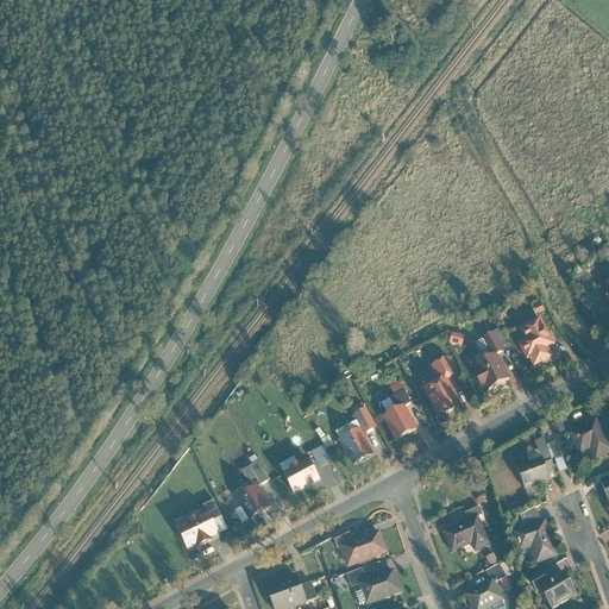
[(557,345),(540,315),(518,328),(525,340),(518,344),(527,362),(531,360),(534,366),(553,356),(550,349),(557,345)]
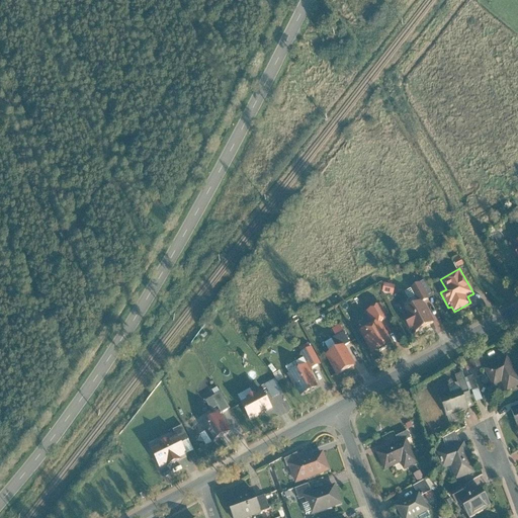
[(396,284),(384,282),(383,291),(394,293),(396,284)]
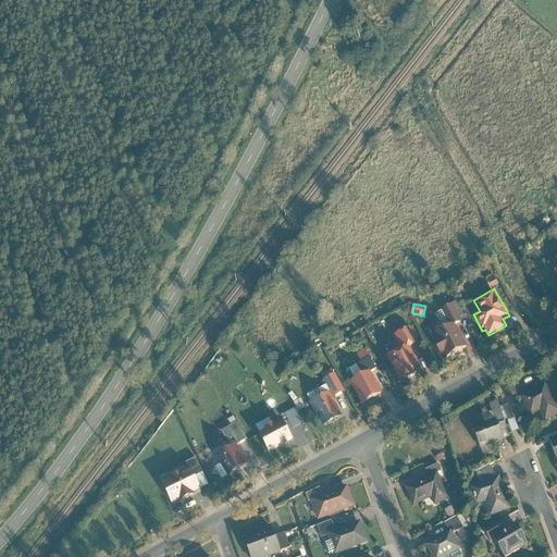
[(461,322),(453,304),(442,309),(450,327),(456,325),(461,322)]
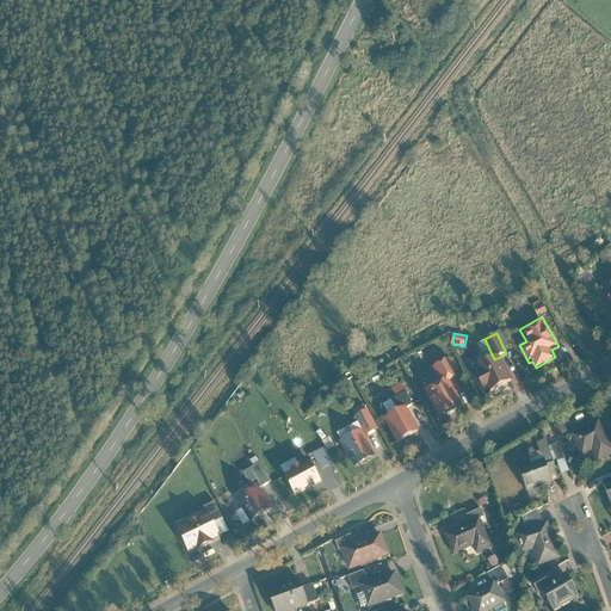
[(489,393),(512,381),(500,357),(494,359),(475,369),(479,376),(476,377),(482,390),(487,388),(489,393)]
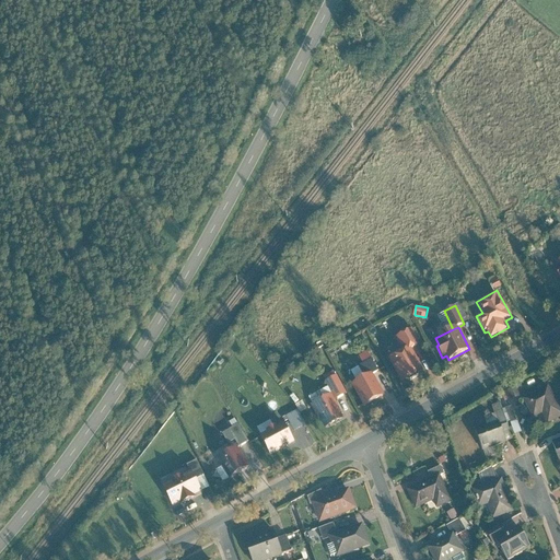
[(420,343),(412,328),(395,337),(403,352),(411,347),(420,343)]
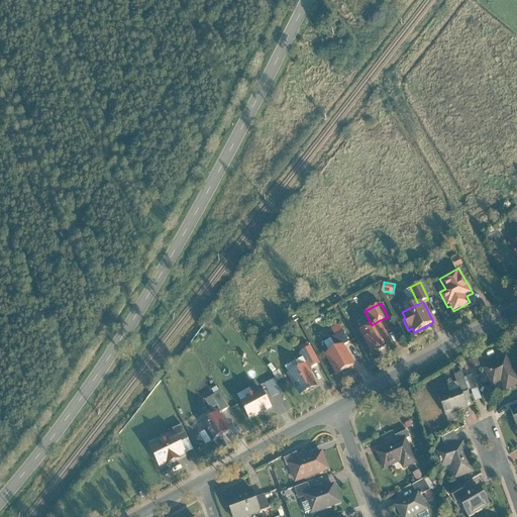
[(372,353),(392,342),(380,320),(372,325),(359,331),(372,353)]
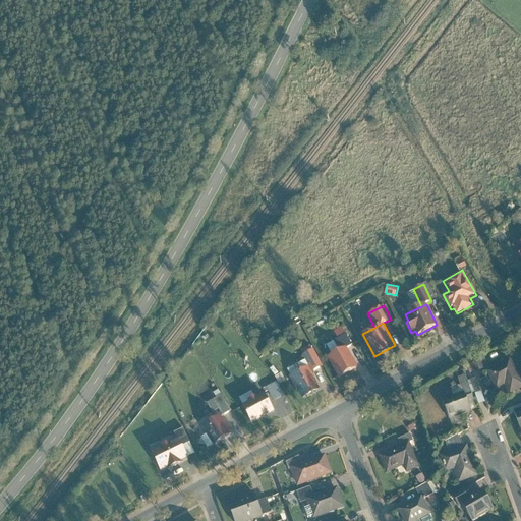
[(338,337),(345,334),(342,327),(334,331),(338,337)]
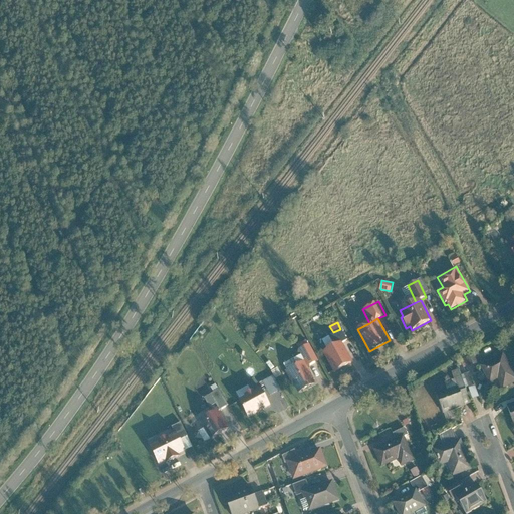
[(346,340),(341,330),(329,336),(334,346),(340,342),(346,340)]
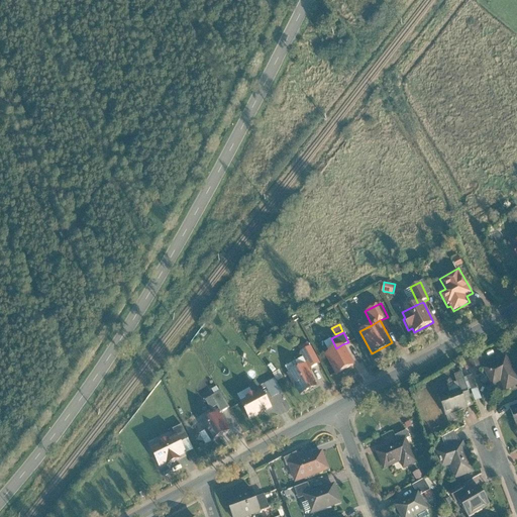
[(353,366),(342,344),(336,348),(324,353),(335,375),(353,366)]
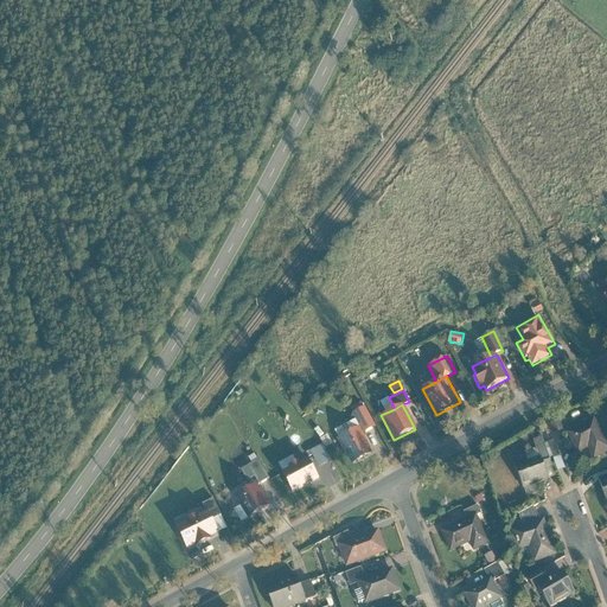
[(375,427),(364,406),(351,413),(359,427),(363,434),(375,427)]
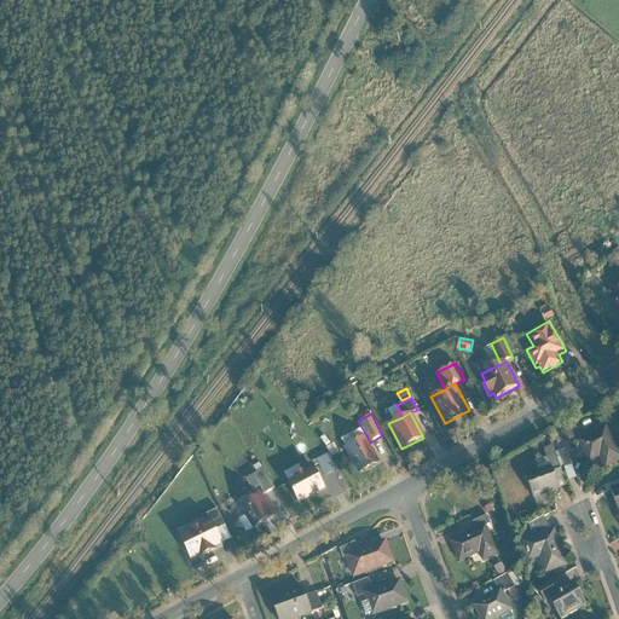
[(580,444),(591,464),(601,458),(608,472),(618,466),(618,446),(608,428),(580,444)]
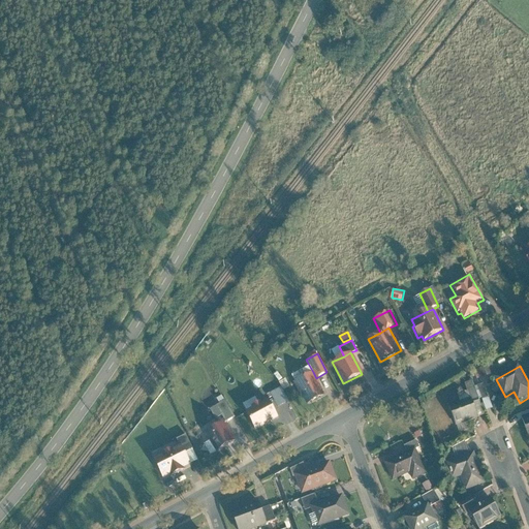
[(316,378),(313,372),(296,382),(307,403),(324,394),(316,378)]
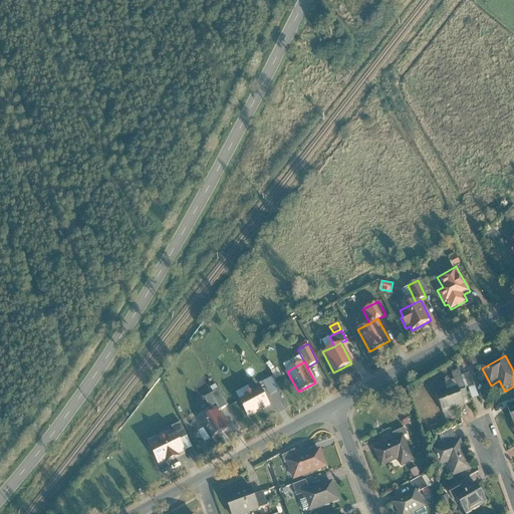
[(280,389),(274,376),(263,381),(269,395),(280,389)]
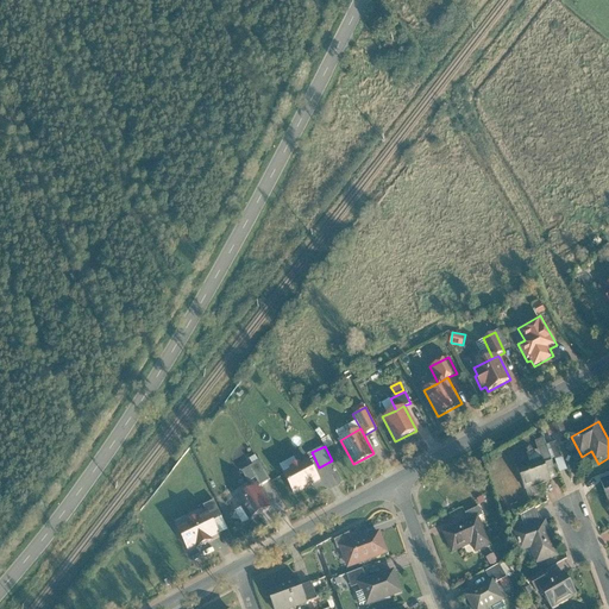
[(320,481),(309,458),(282,472),(294,495),(320,481)]
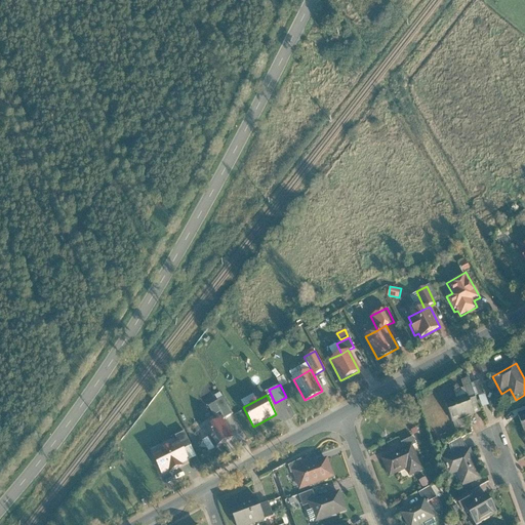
[(447,404),(454,425),(477,415),(469,396),(447,404)]
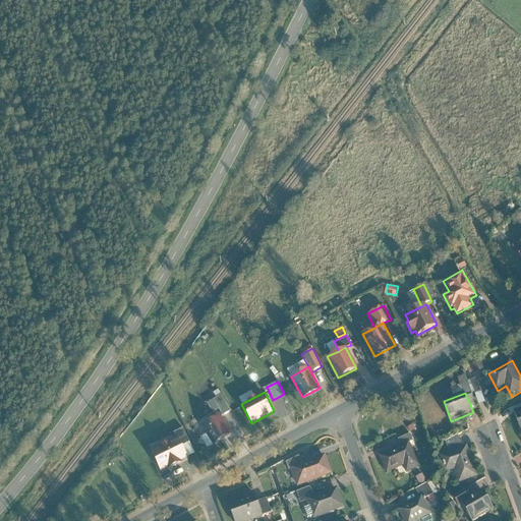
[(211,412),(219,408),(222,415),(231,410),(223,394),(206,402),(211,412)]
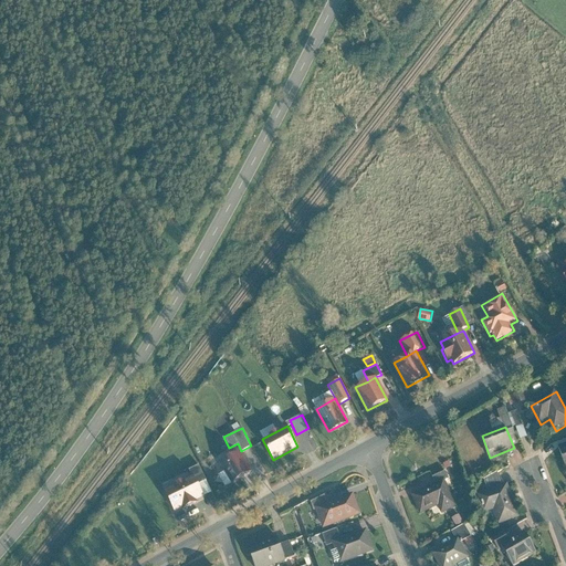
[(251,473),(240,451),(220,461),(231,483),(251,473)]
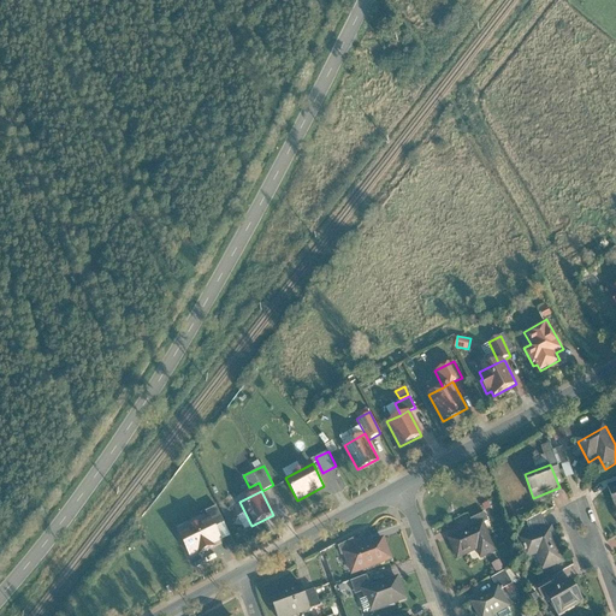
[(230,534),(217,505),(207,510),(209,517),(220,539),(230,534)]
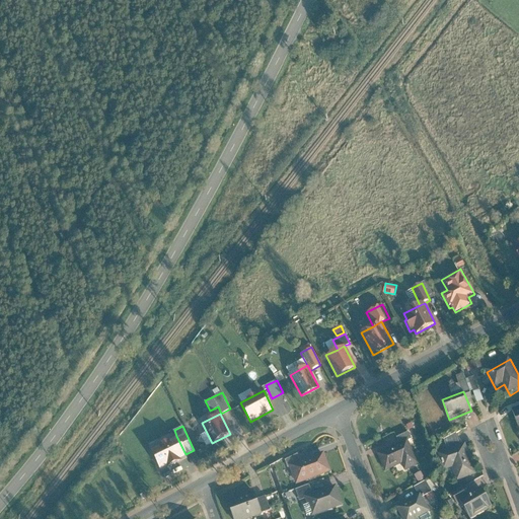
[(186,454),(176,436),(149,449),(159,469),(187,457),(186,454)]
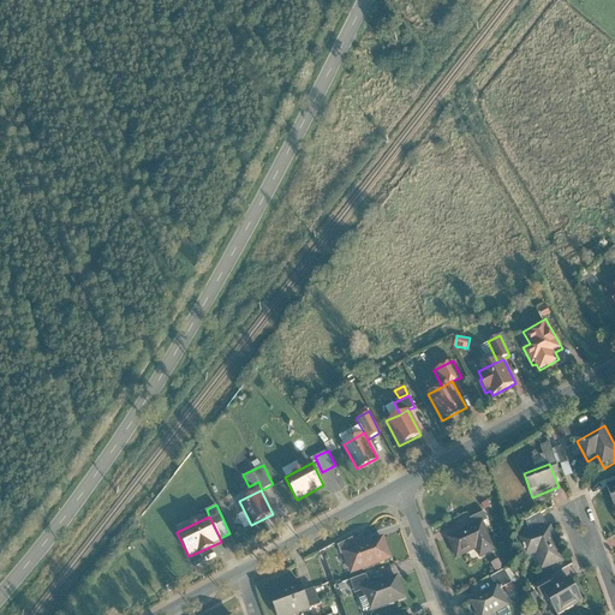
[(451,538),(459,561),(479,551),(483,560),(500,551),(485,521),(451,538)]
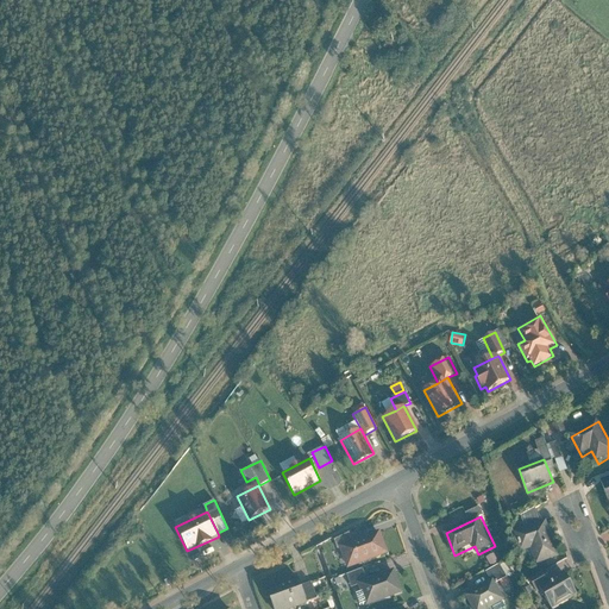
[(515,533),(522,554),(533,551),(538,566),(562,558),(550,522),(515,533)]
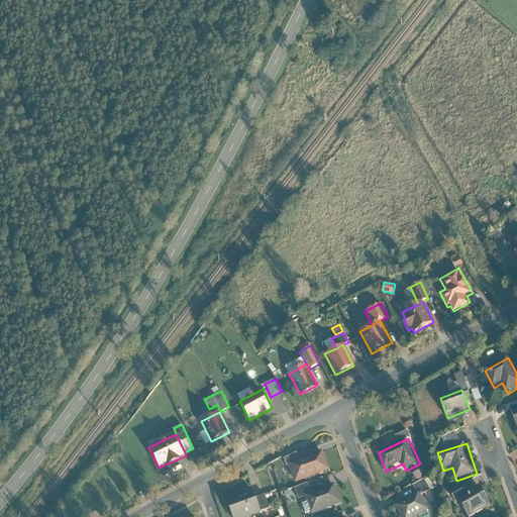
[(325,452),(291,464),(297,485),(333,472),(325,452)]
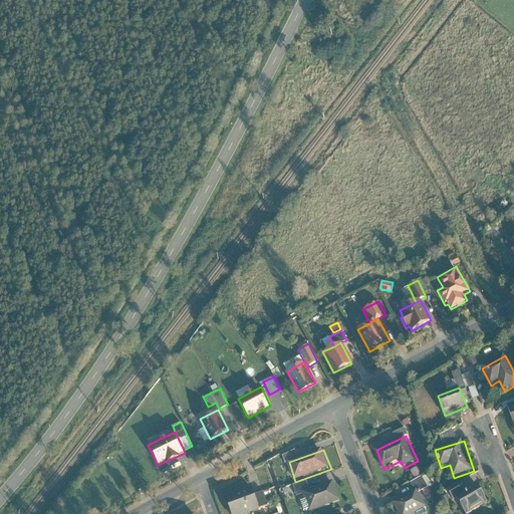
[(412,471),(416,477),(422,474),(417,467),(412,471)]
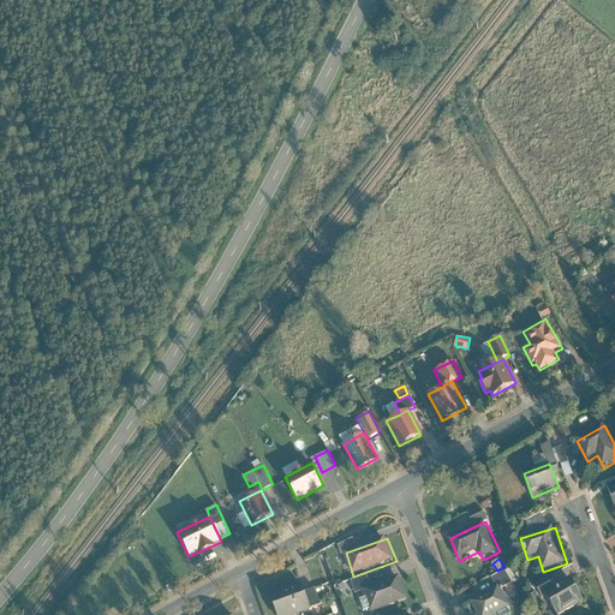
[(401,577),(365,590),(374,614),(410,602),(401,577)]
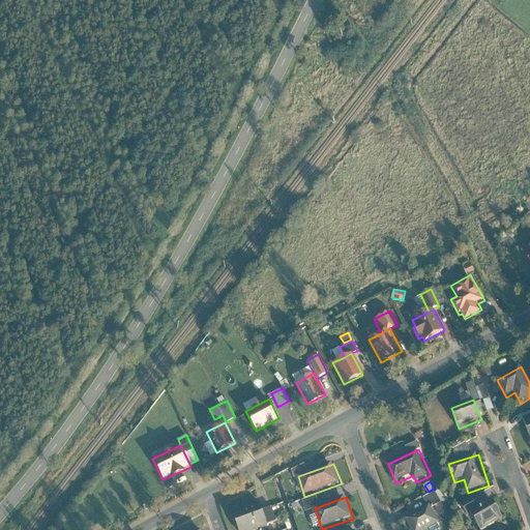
[(495,500),(471,513),(480,529),(488,529),(506,520),(495,500)]
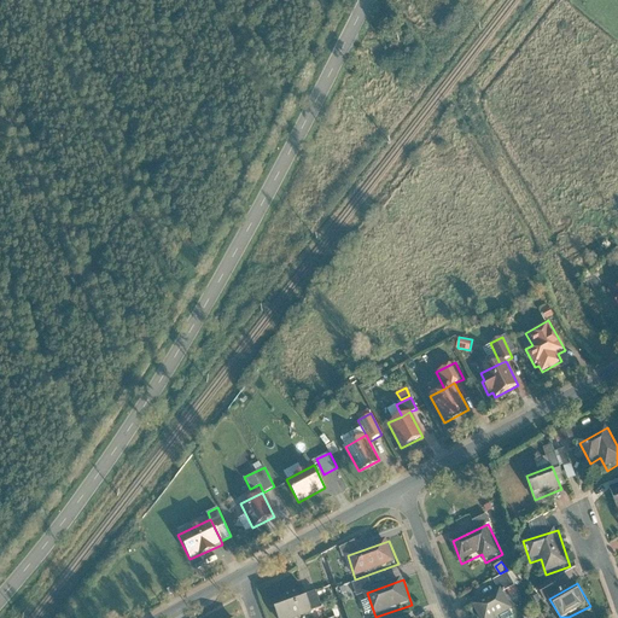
[(280,617),(308,617),(315,616),(305,588),(274,598),(280,617)]
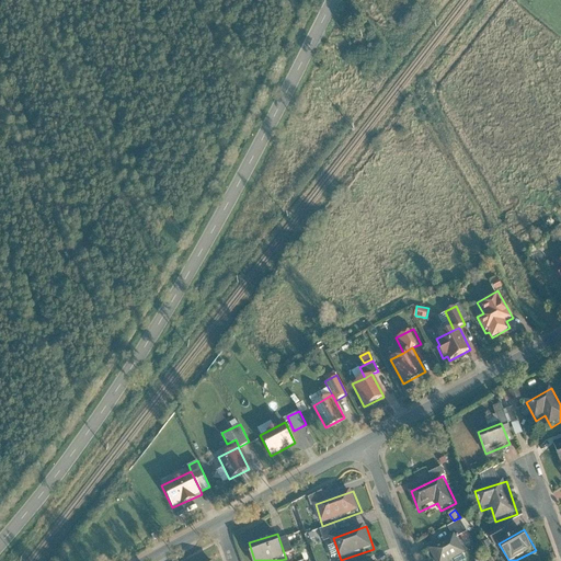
[(456,536),(430,550),(435,560),(454,560),(466,554),(456,536)]
